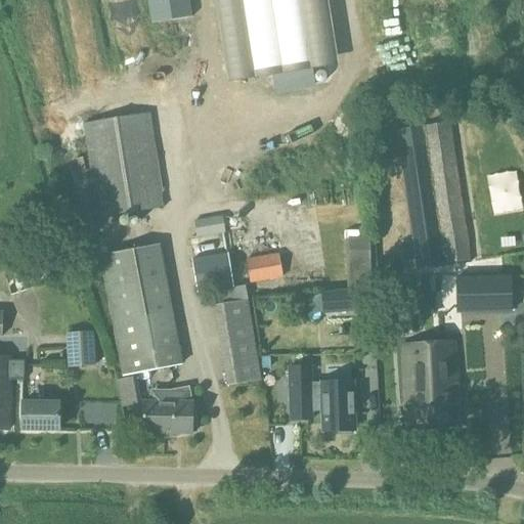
[(189,0),(146,0),(151,24),(192,17),(189,0)]
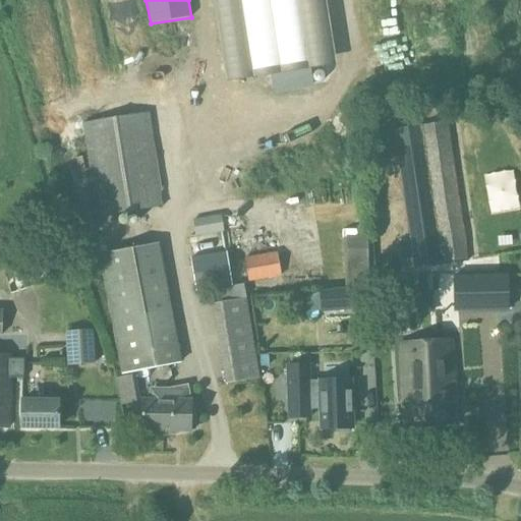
[(326,0),(214,0),(227,80),(336,63),(326,0)]
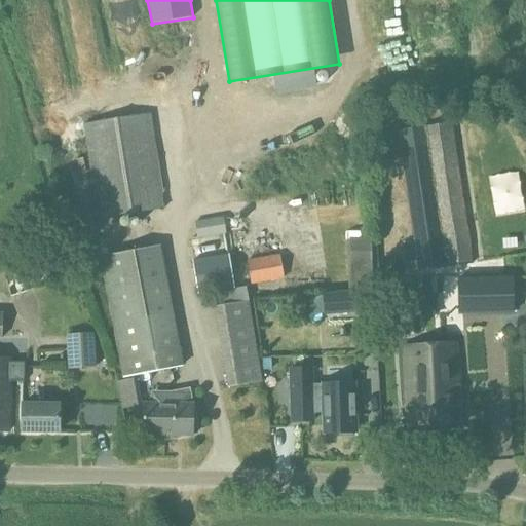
[(312,69),(273,75),(276,91),(315,85),(312,69)]
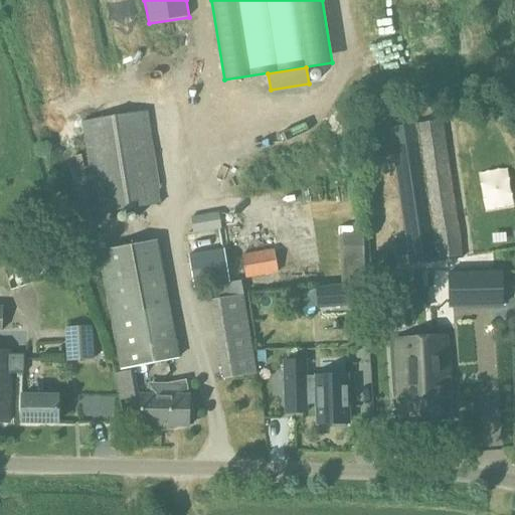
[(145,112),(82,122),(98,214),(160,204),(145,112)]
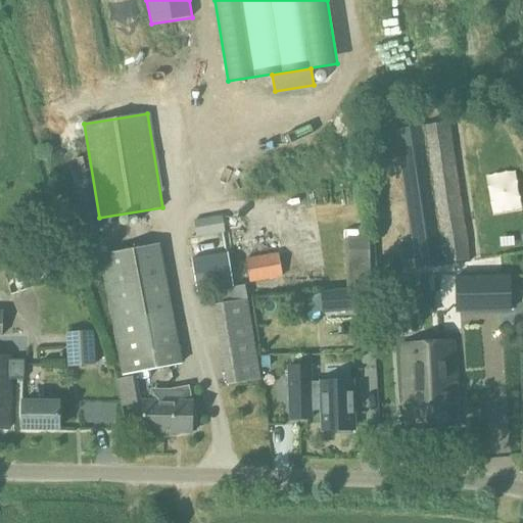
[(448,124),(395,131),(415,258),(415,259),(442,255),(443,267),(469,263),(448,124)]
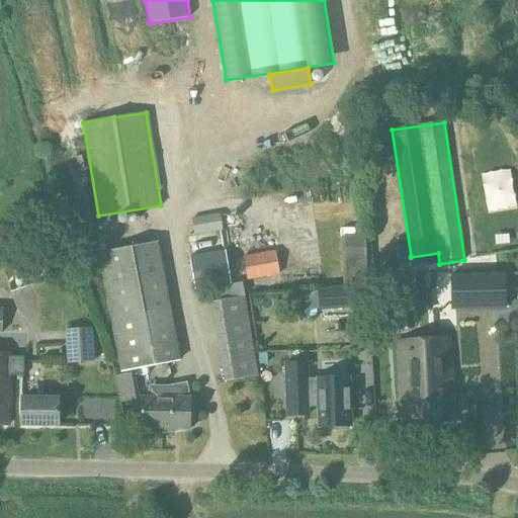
[(99,255),(100,260),(121,372),(177,362),(156,244),(99,255)]
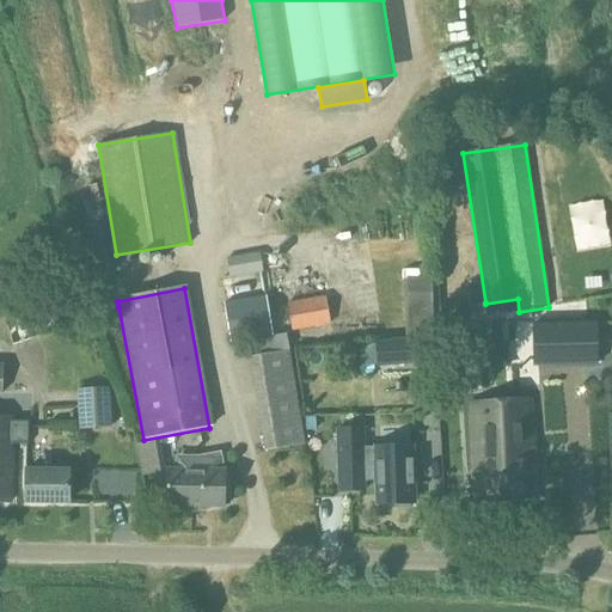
[(433,293),(403,294),(405,337),(434,336),(433,293)]
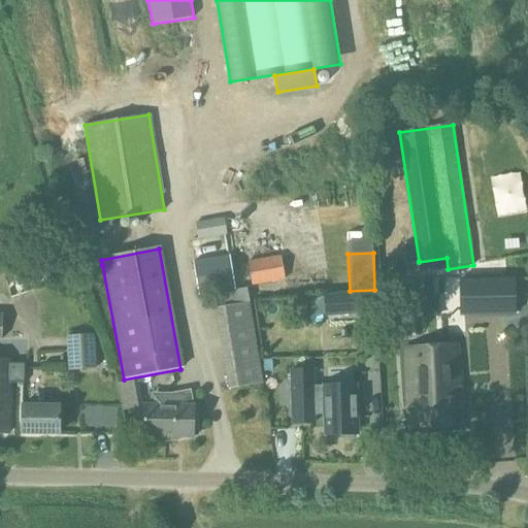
[(285,279),(282,265),(281,255),(246,261),(251,286),(285,279)]
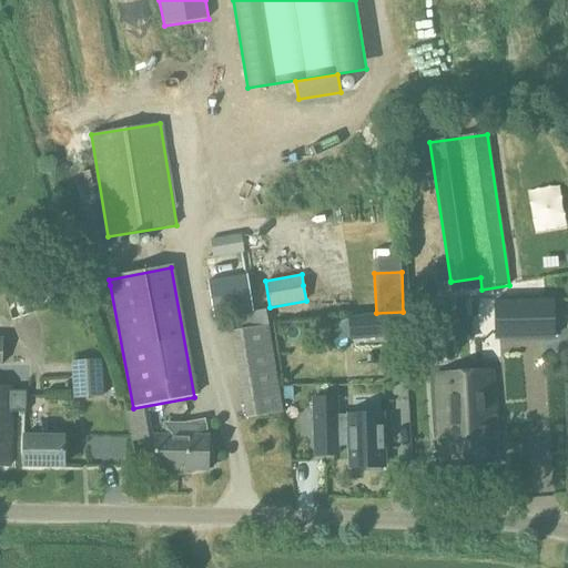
[(214,318),(252,312),(246,277),(209,284),(214,318)]
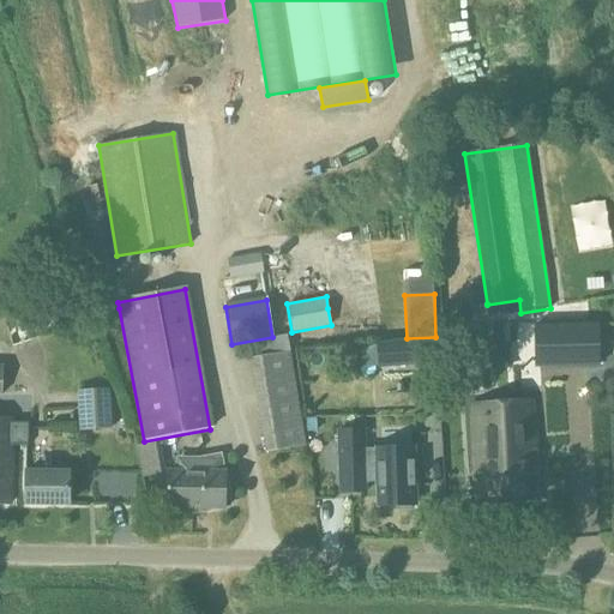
[(59,331),(50,308),(50,307),(5,323),(13,347),(59,331)]
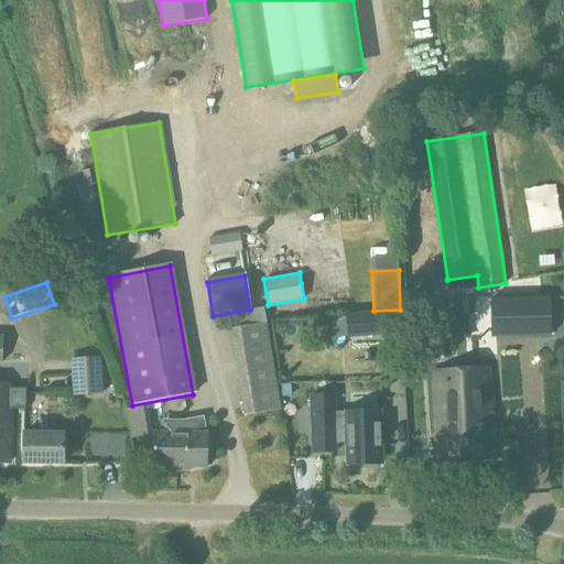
[(550,299),(490,300),(491,337),(550,336),(550,299)]
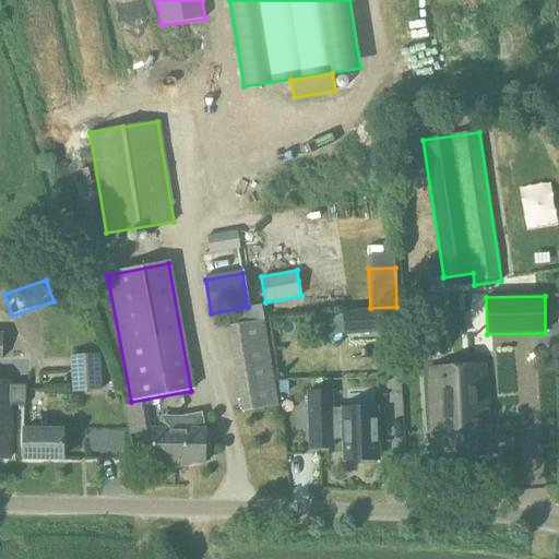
[(395,309),(357,311),(359,333),(396,331),(395,309)]
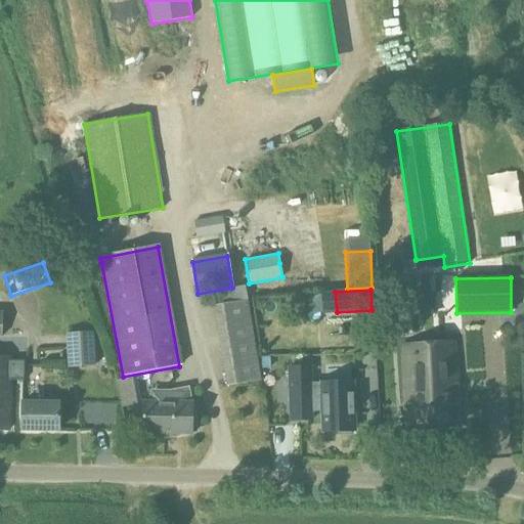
[(247,301),(214,307),(227,387),(260,381),(247,301)]
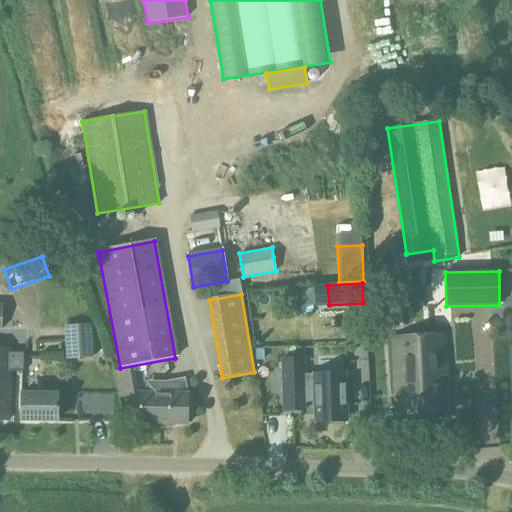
[(64,326),(66,359),(93,358),(91,324),(64,326)]
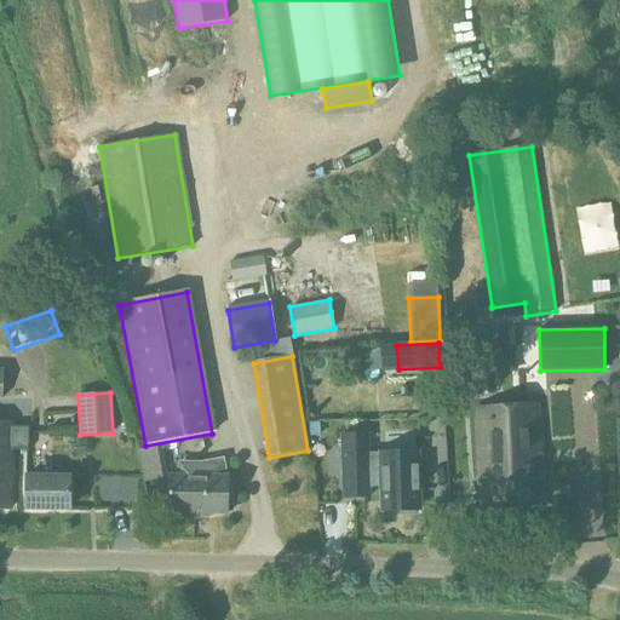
[(537,405),(477,408),(482,501),(543,499),(537,405)]
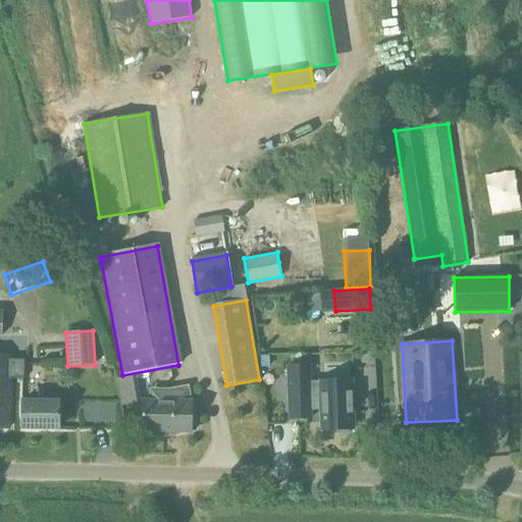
[(0,428),(8,429),(8,427),(8,379),(23,379),(24,360),(8,359),(9,356),(0,356),(0,428)]
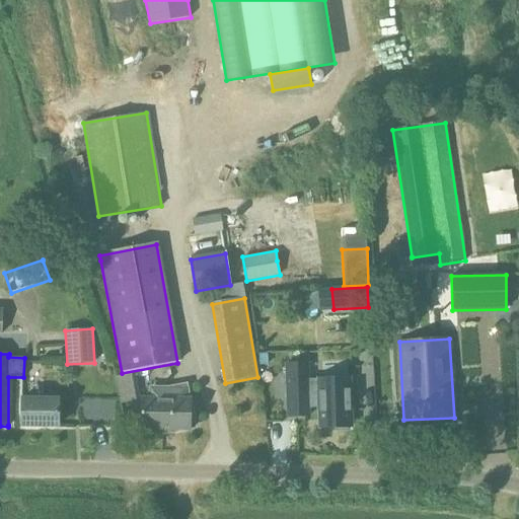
[(258,355),(260,365),(268,365),(268,354),(258,355)]
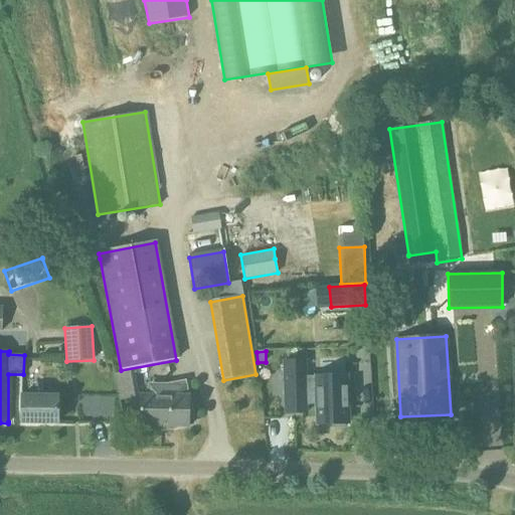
[(306,361),(284,361),(285,413),(307,413),(307,405),(317,404),(316,390),(307,391),(306,377),(306,361)]
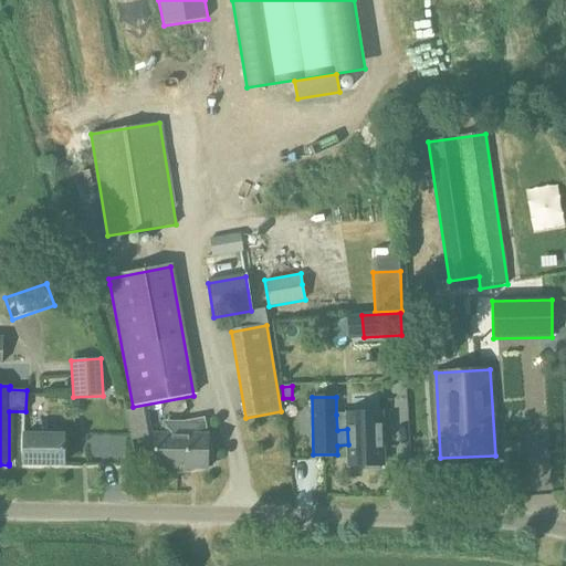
[(379,470),(378,465),(383,465),(381,435),(380,412),(347,413),(336,415),(337,430),(347,429),(348,444),(348,467),(365,467),(365,471),(379,470)]
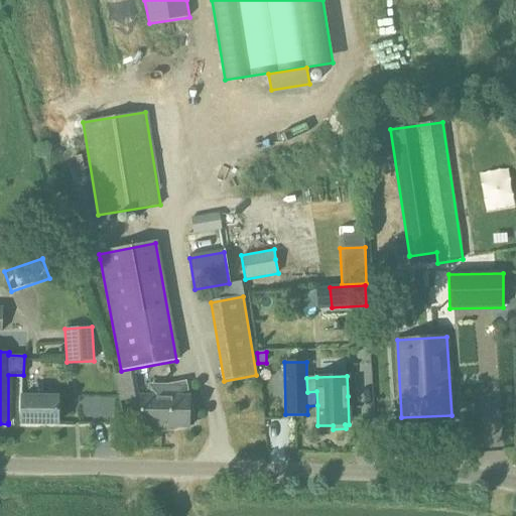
[(170,387),(149,386),(149,397),(140,397),(140,425),(171,426),(172,428),(183,426),(187,426),(192,425),(187,401),(187,398),(184,383),(170,386),(170,387)]
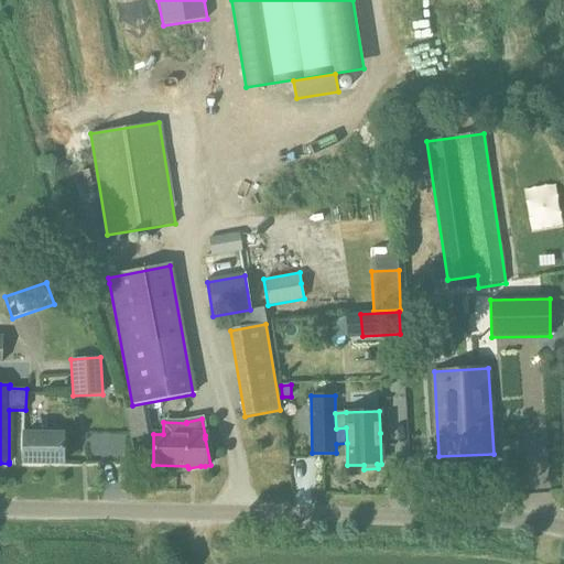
[(258,431),(247,432),(250,447),(260,445),(258,431)]
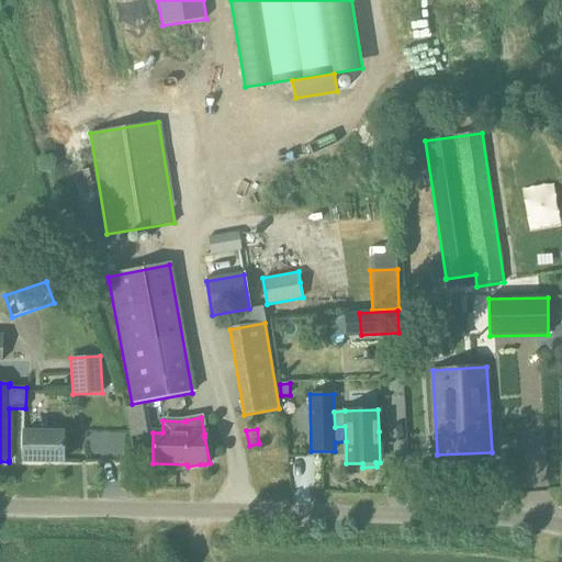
[(23,431),(23,462),(63,462),(63,433),(23,431)]
